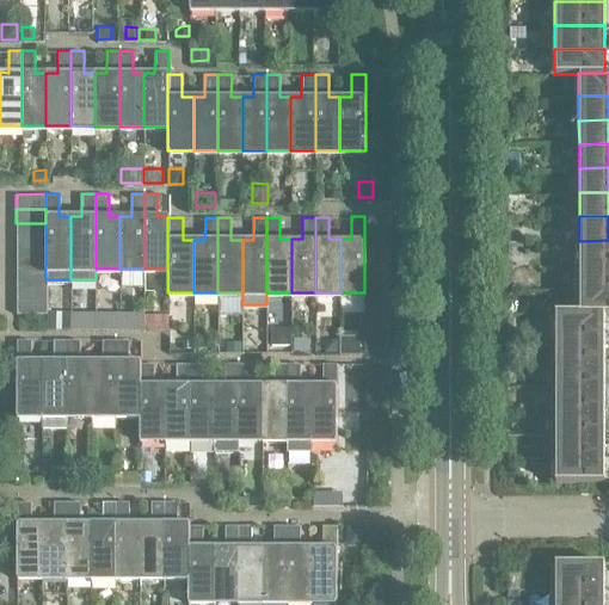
[(45,239),(45,223),(16,223),(16,238),(45,239)]
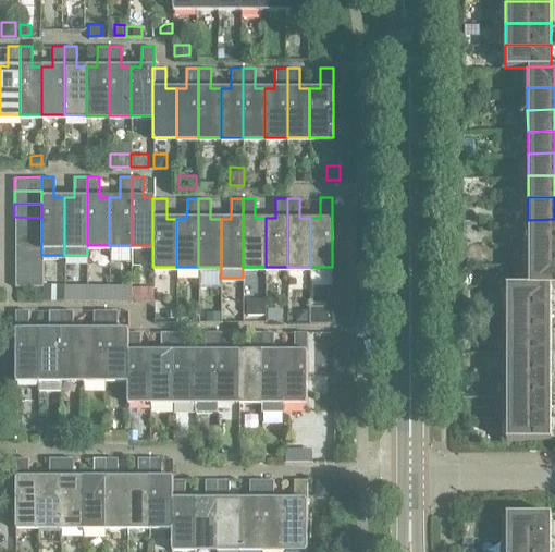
[(41,231),(41,218),(14,217),(14,231),(41,231)]
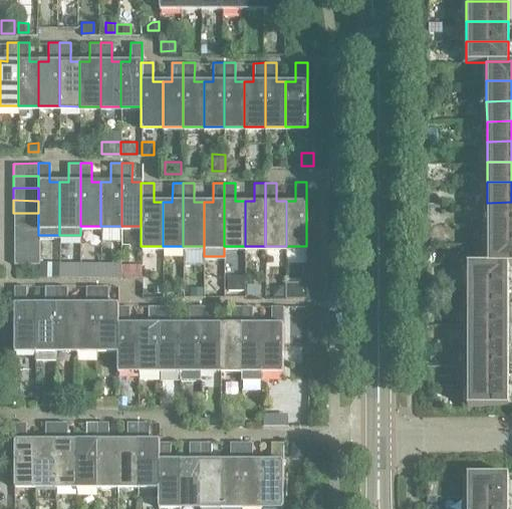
[(511,222),(511,202),(487,203),(487,223),(511,222)]
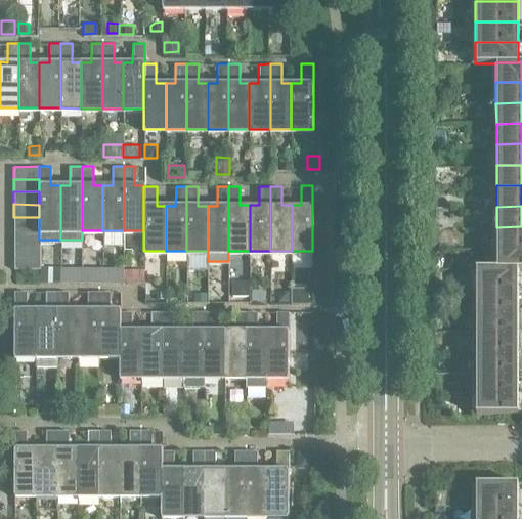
[(39,229),(39,217),(13,217),(13,229),(39,229)]
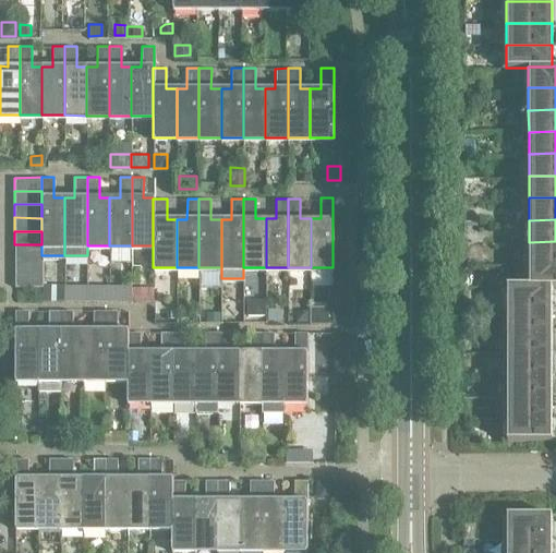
[(555,263),(555,241),(529,242),(529,264),(555,263)]
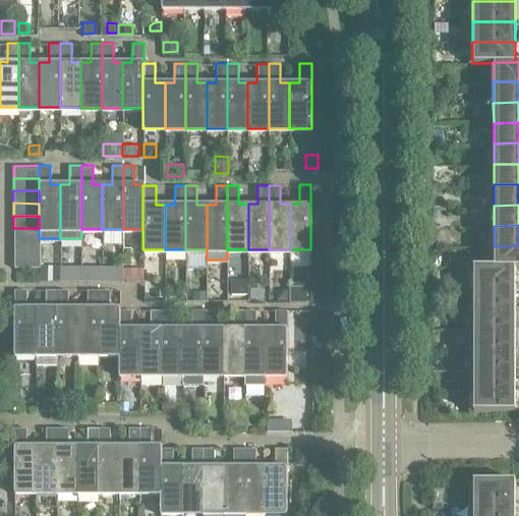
[(39,240),(39,238),(39,229),(39,228),(13,228),(13,240),(39,240)]
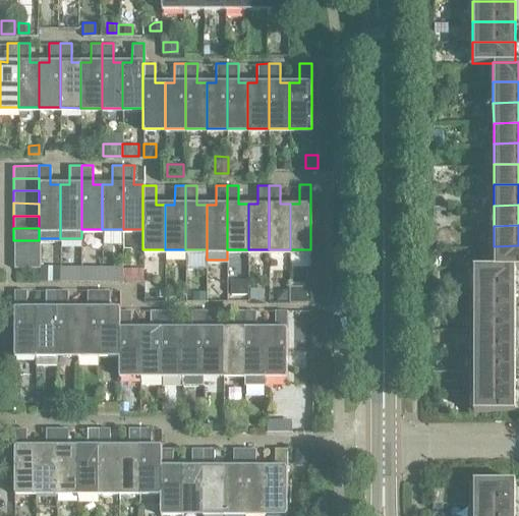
[(39,253),(39,240),(13,240),(13,253),(39,253)]
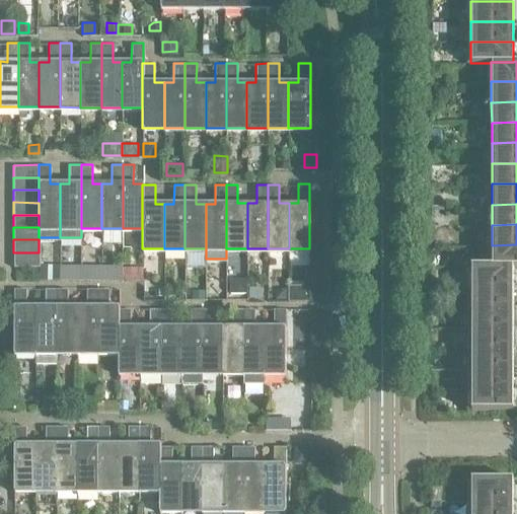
[(516,266),(516,244),(492,245),(492,265),(492,266),(513,266),(513,267),(516,266)]
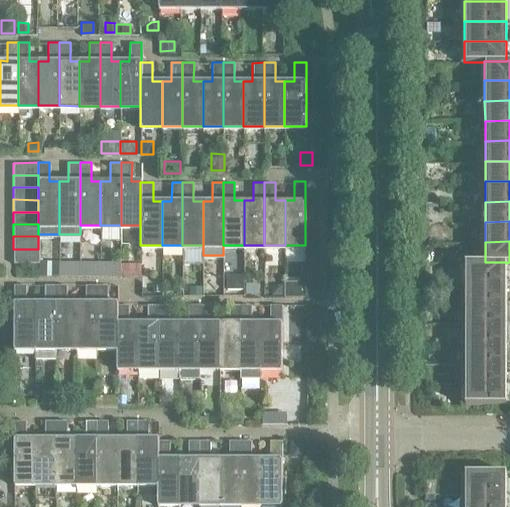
[(38,261),(38,249),(13,249),(13,260),(13,261),(38,261)]
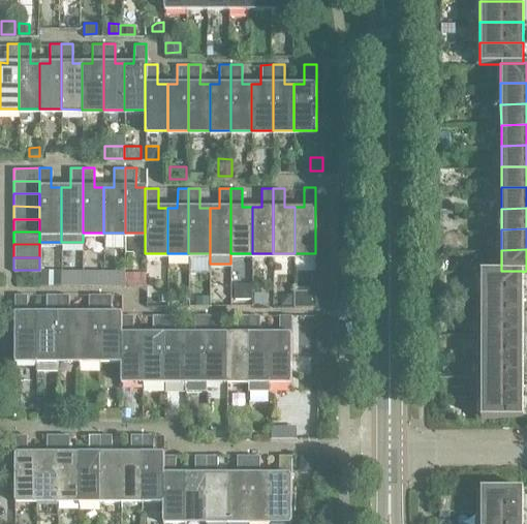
[(146,282),(146,266),(48,265),(48,280),(146,282)]
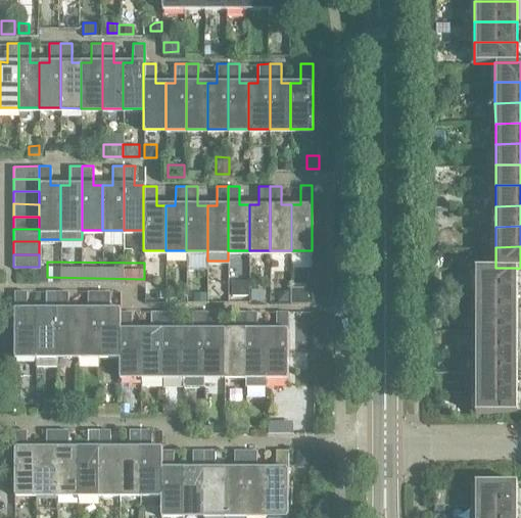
[(517,288),(517,269),(517,268),(495,268),(495,267),(475,267),(475,288),(517,288)]
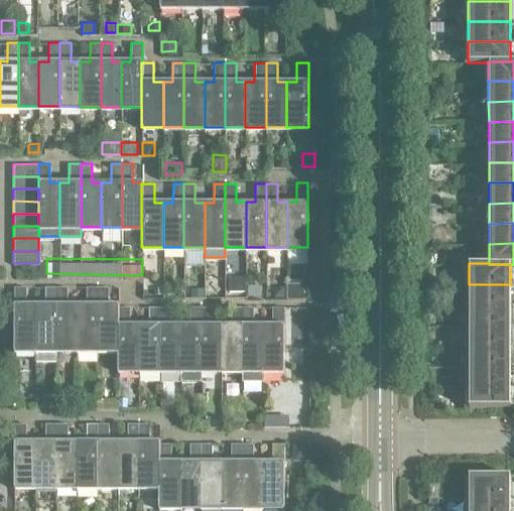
[(244,276),(227,276),(227,289),(244,289),(244,276)]
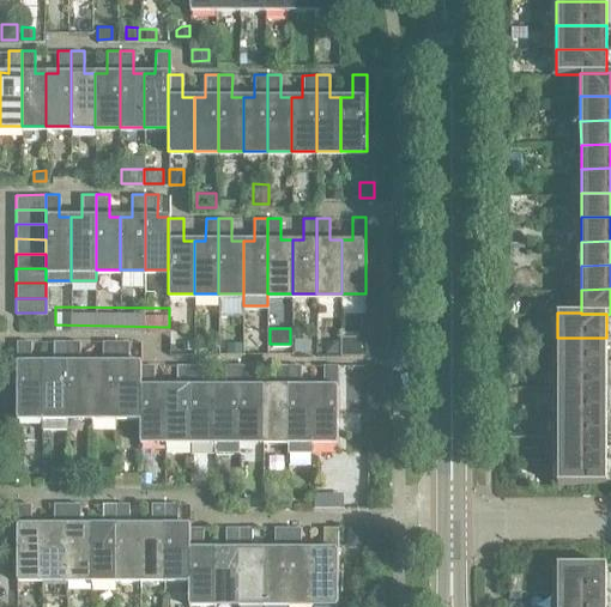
[(328,338),(324,343),(324,351),(337,351),(337,338),(328,338)]
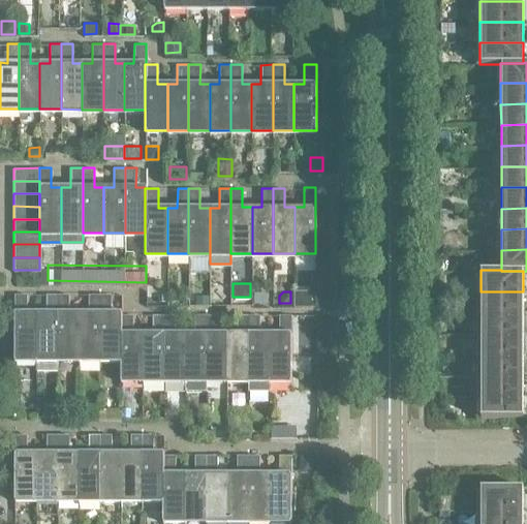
[(523,312),(523,291),(481,291),(481,312),(523,312)]
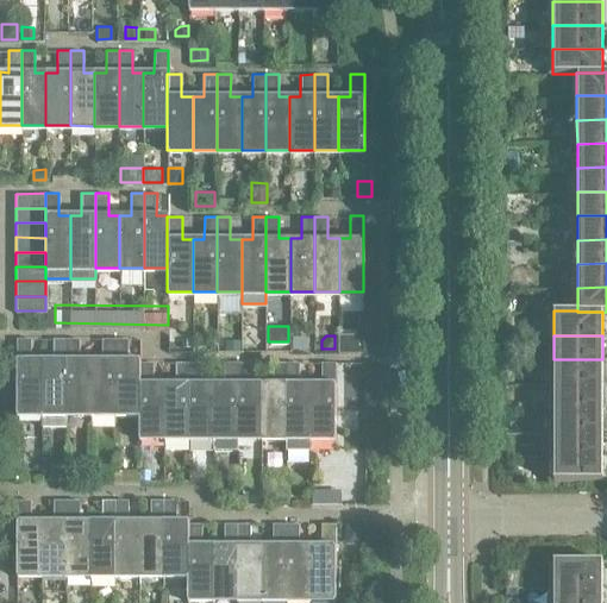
[(16,413),(42,413),(42,359),(30,359),(30,337),(16,337),(16,413)]
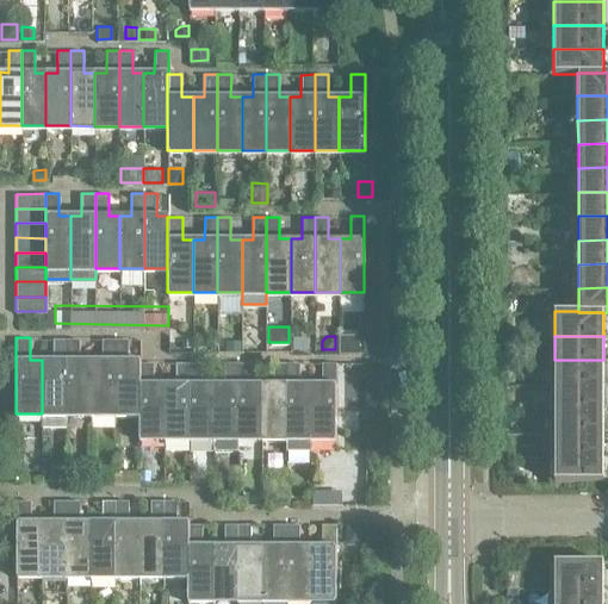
[(66,425),(66,413),(66,337),(54,337),(54,360),(42,360),(42,413),(42,425),(66,425)]
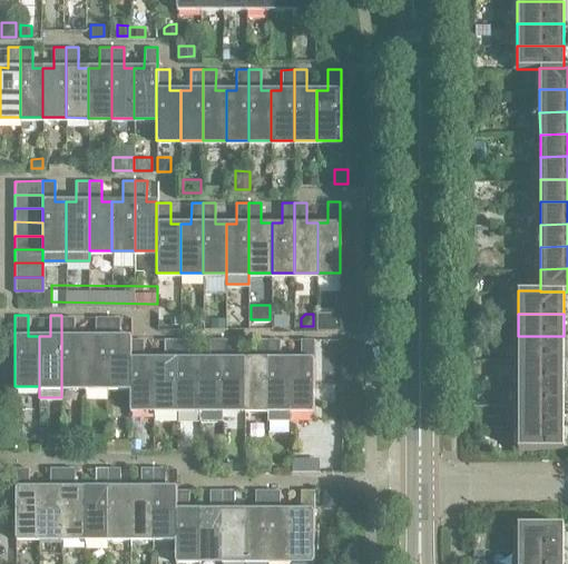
[(61,386),(85,386),(85,336),(74,336),(74,315),(61,315),(61,386)]
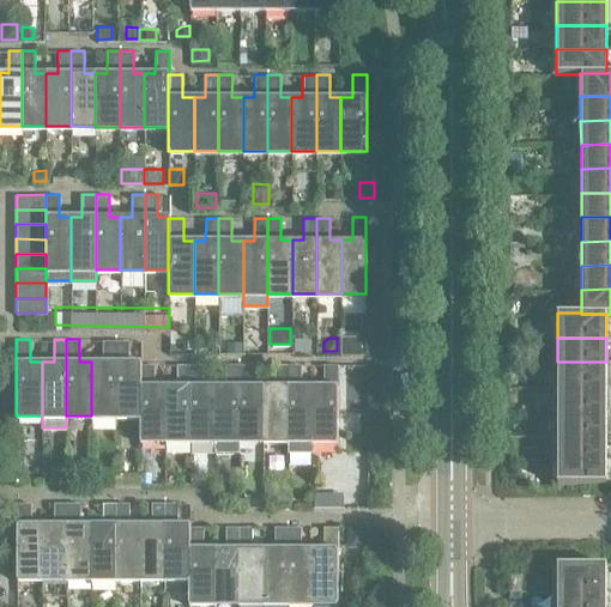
[(115,416),(115,339),(102,339),(102,362),(91,362),(91,416),(115,416)]
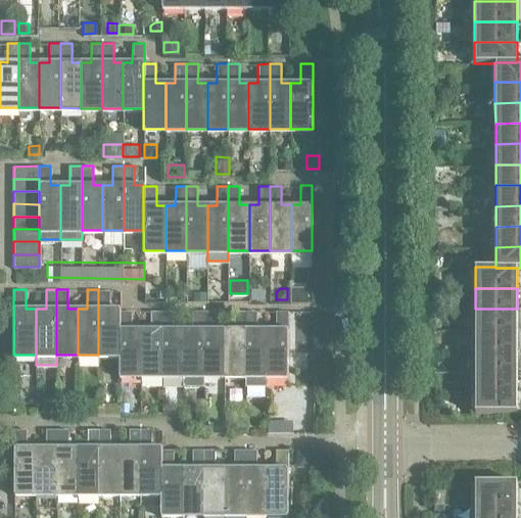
[(98,355),(119,355),(119,310),(119,309),(109,309),(109,289),(98,289),(98,355)]
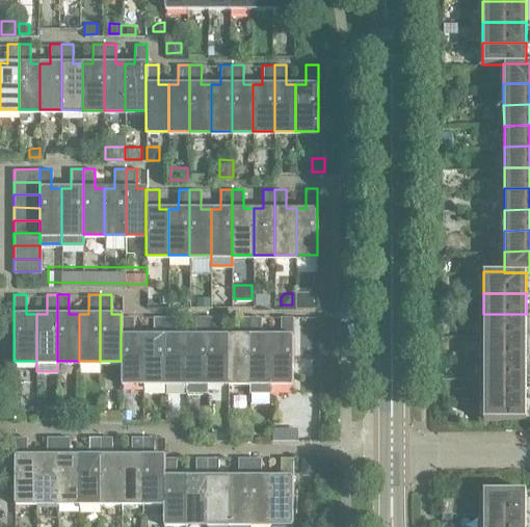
[(210,295),(196,295),(196,305),(210,305),(210,295)]
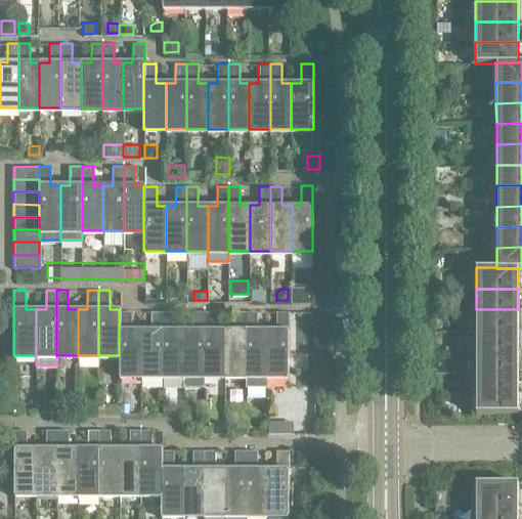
[(518,330),(518,309),(476,309),(476,330),(518,330)]
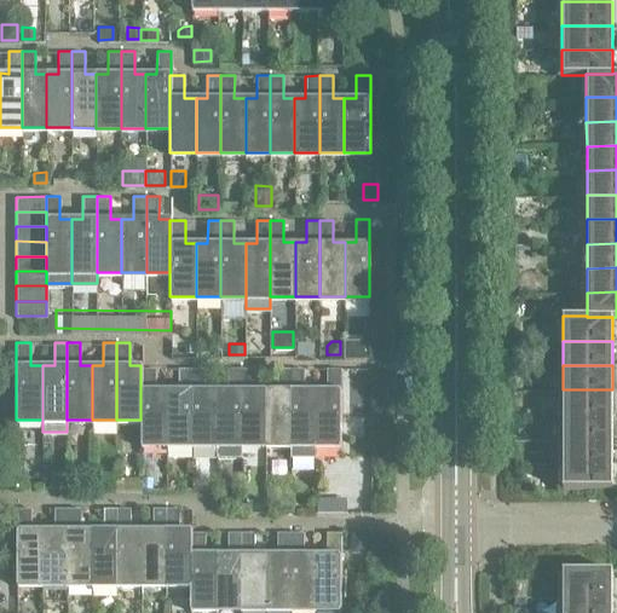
[(167,444),(167,389),(156,389),(156,366),(140,366),(140,420),(140,445),(167,444)]
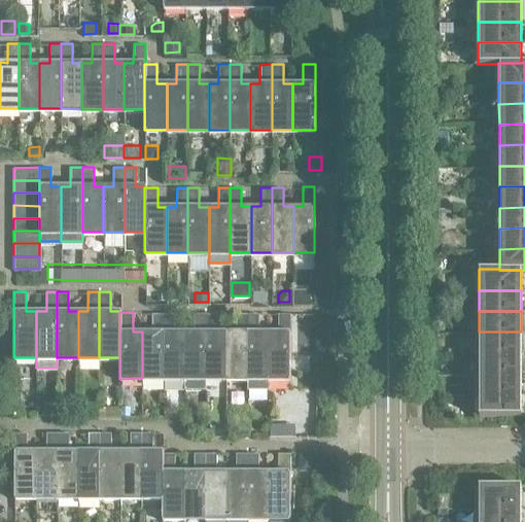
[(163,378),(163,312),(151,312),(151,332),(142,332),(142,378),(163,378)]
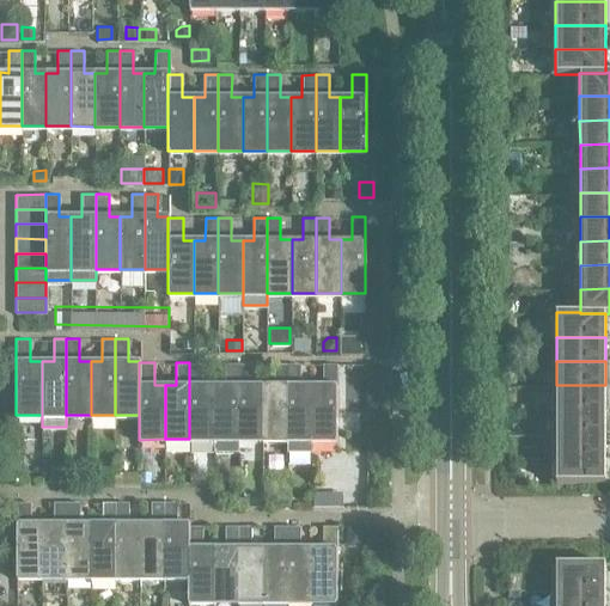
[(189,439),(215,439),(214,385),(203,385),(203,362),(189,362),(189,439)]
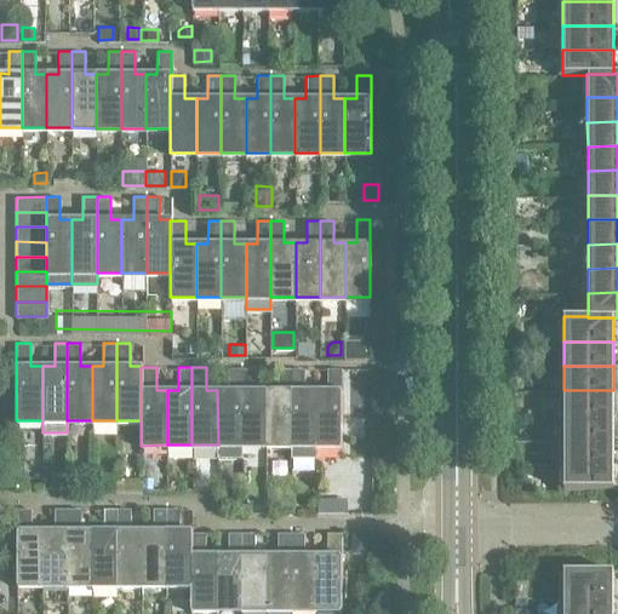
[(241,455),(241,445),(241,367),(228,367),(228,390),(217,390),(218,445),(218,457),(241,455)]
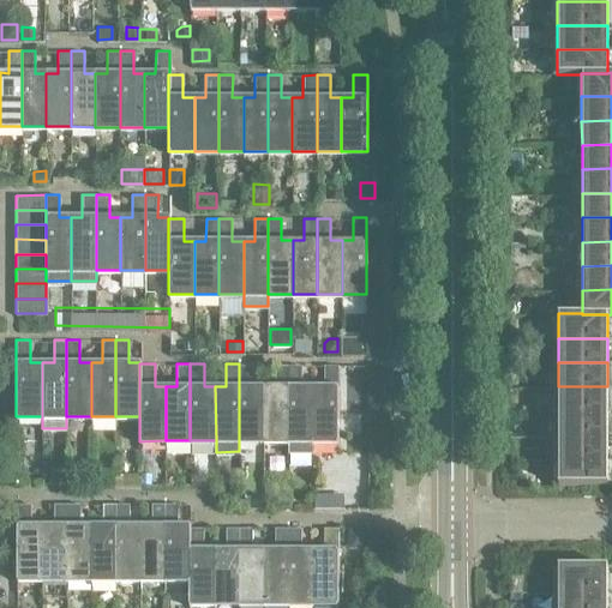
[(239,440),(264,440),(264,386),(252,386),(252,363),(239,363),(239,440)]
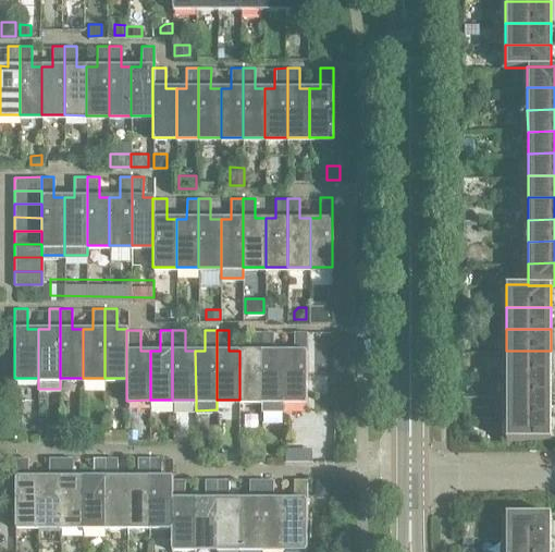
[(261,400),(261,330),(248,330),(248,351),(239,351),(239,400),(261,400)]
